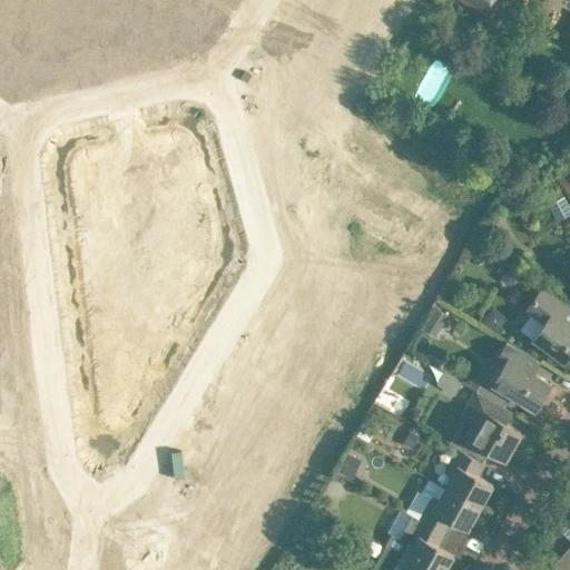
[(501,0),(461,0),(492,18),(501,0)]
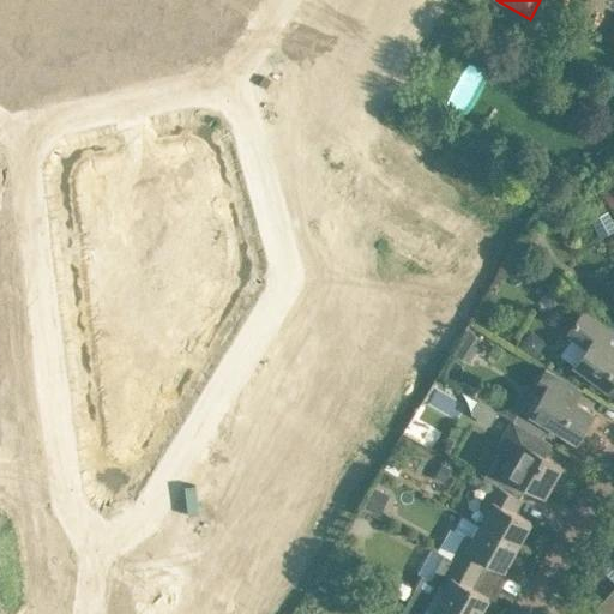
[(347,34),(342,42),(354,49),(360,41),(347,34)]
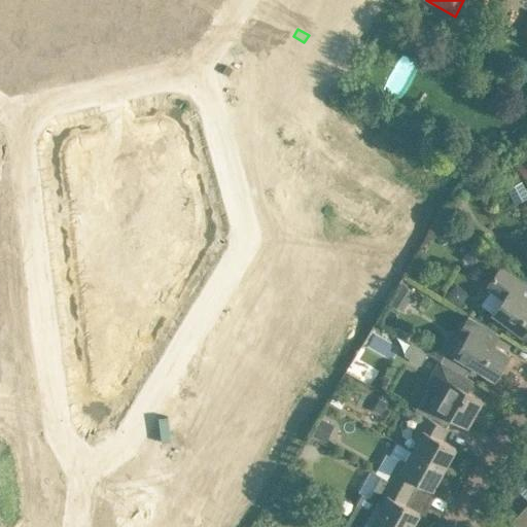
[(309,35),(304,42),(315,49),(319,42),(309,35)]
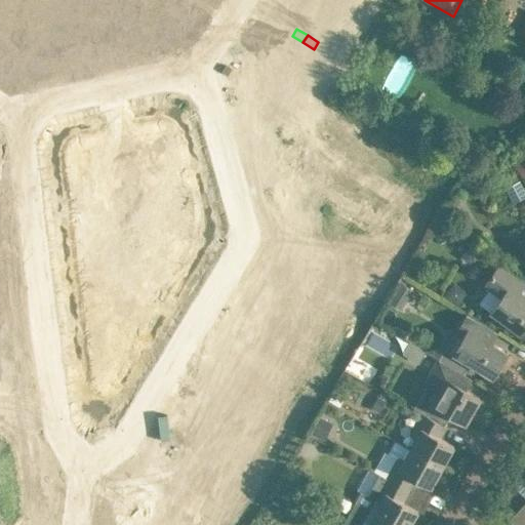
[(328,48),(324,55),(334,62),(338,54),(328,48)]
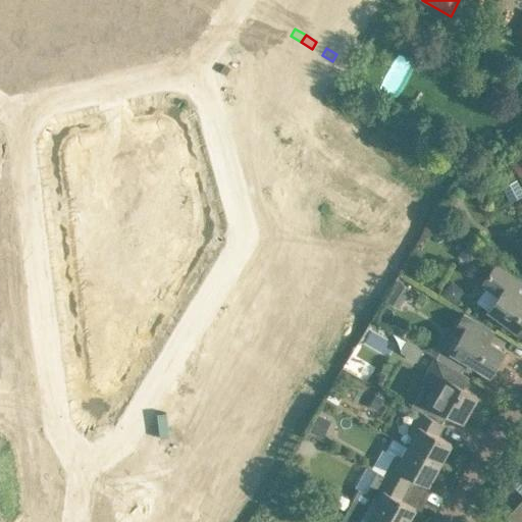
[(343,59),(338,65),(349,72),(353,65),(343,59)]
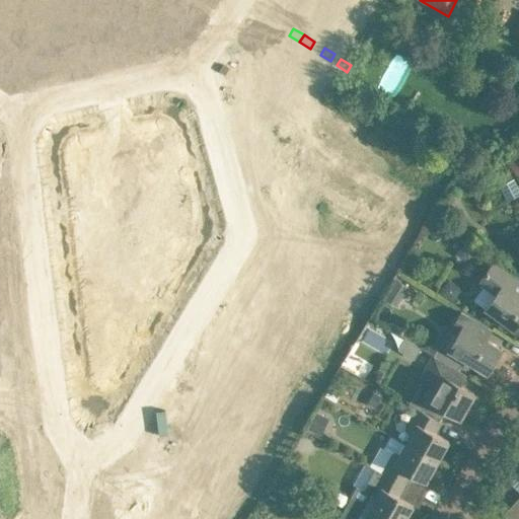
[(347,99),(342,106),(353,113),(357,105),(347,99)]
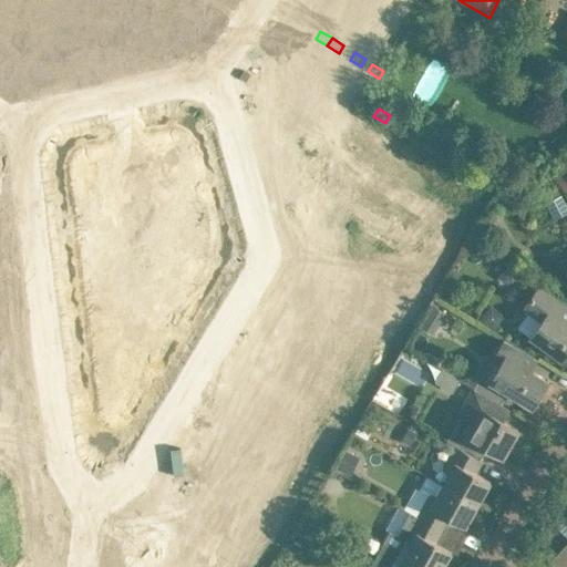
[(395,119),(391,126),(402,133),(406,125),(395,119)]
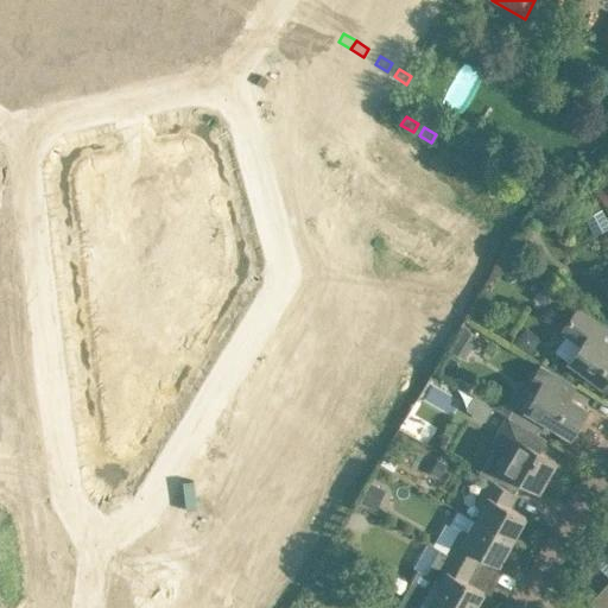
[(436,134),(431,143),(443,151),(448,143),(436,134)]
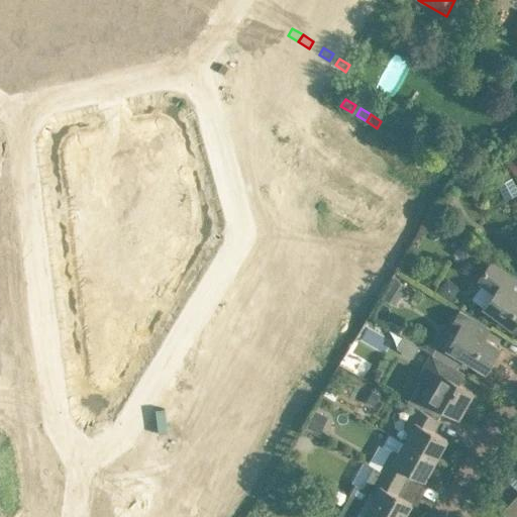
[(392,127),(388,134),(398,140),(402,133),(392,127)]
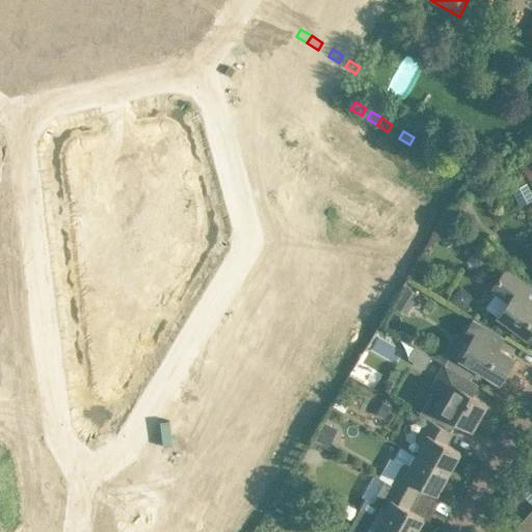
[(414,137),(409,144),(420,151),(424,143),(414,137)]
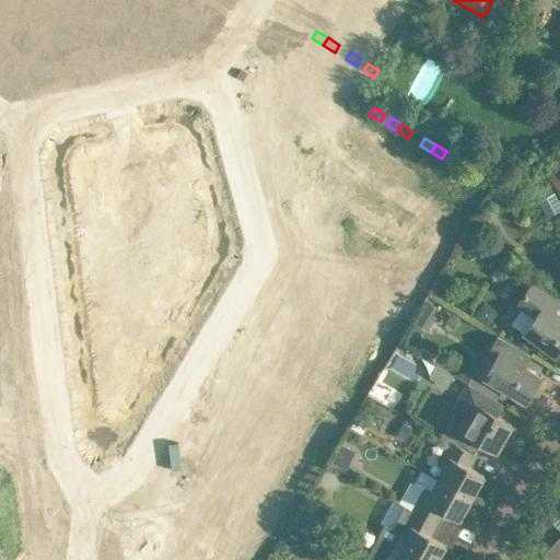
[(457,159),(453,165),(464,173),(468,165),(457,159)]
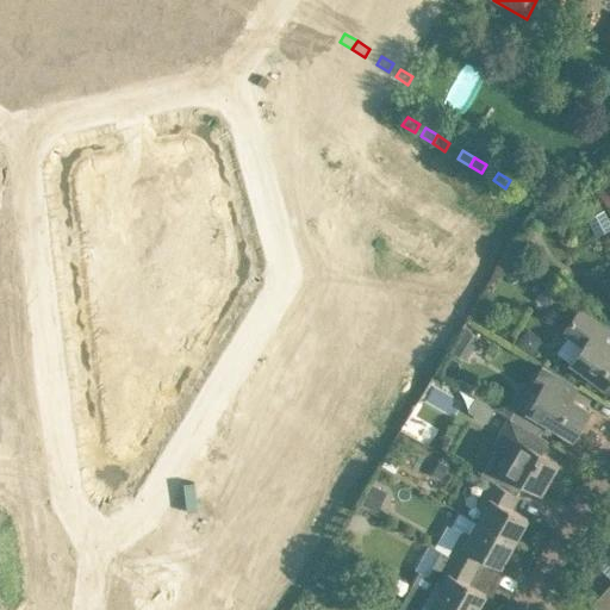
[(609,179),(597,191),(609,205),(609,204),(609,179)]
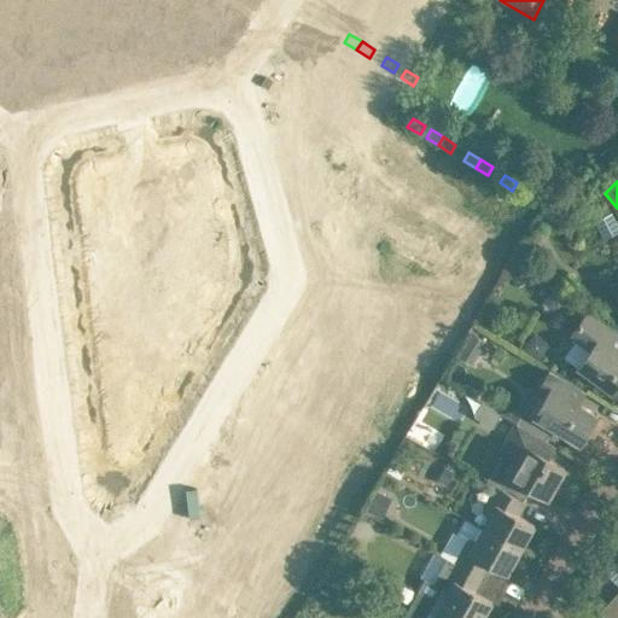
[(517,182),(512,191),(524,198),(530,190),(517,182)]
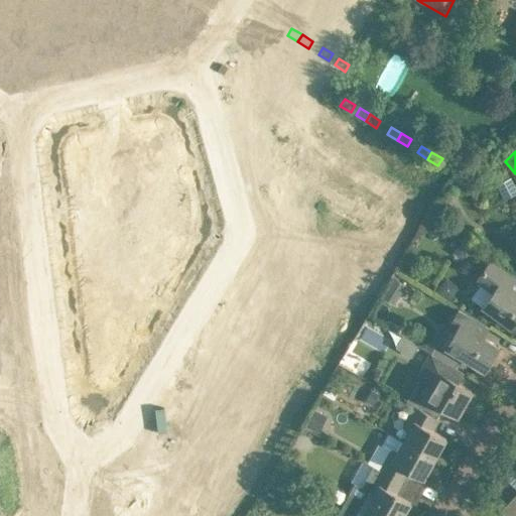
[(515,186),(510,176),(497,184),(504,199),(515,191),(515,186)]
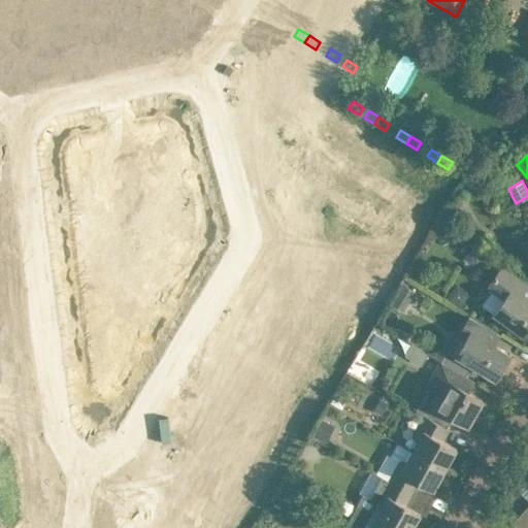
[(470,248),(463,258),(473,264),(480,254),(470,248)]
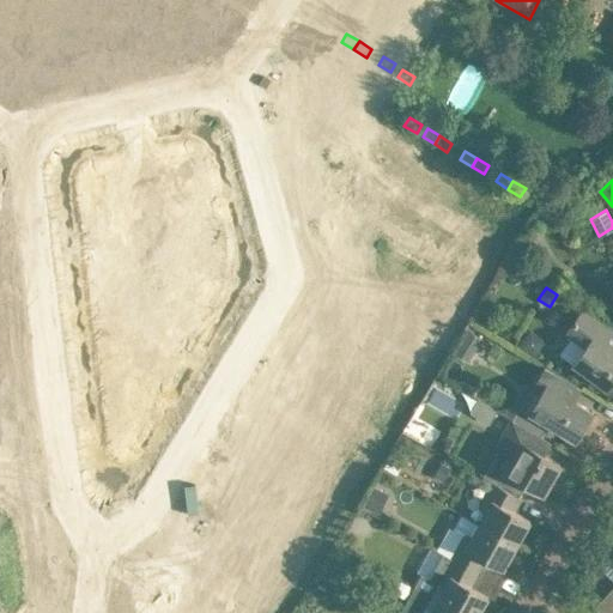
[(565,333),(571,338),(559,354),(572,363),(607,388),(612,380),(612,329),(583,309),(565,333)]
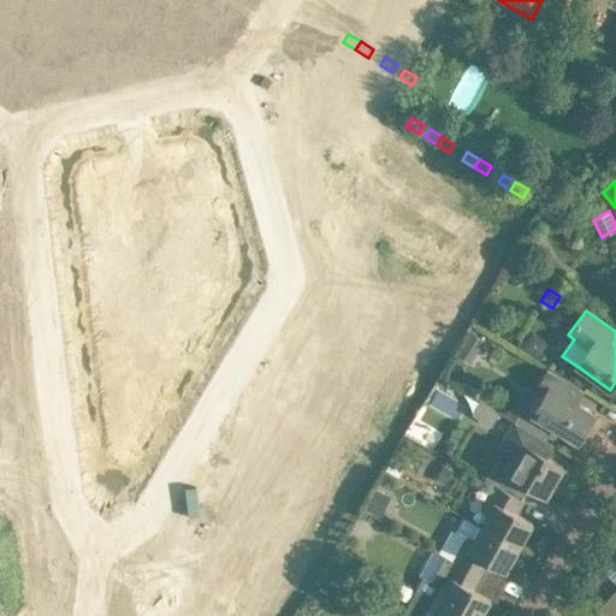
[(455,354),(471,363),(485,339),(469,330),(455,354)]
